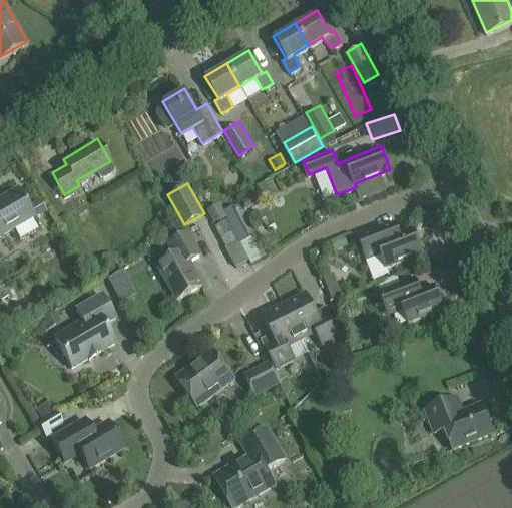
[(0,232),(33,213),(17,186),(0,195),(0,232)]
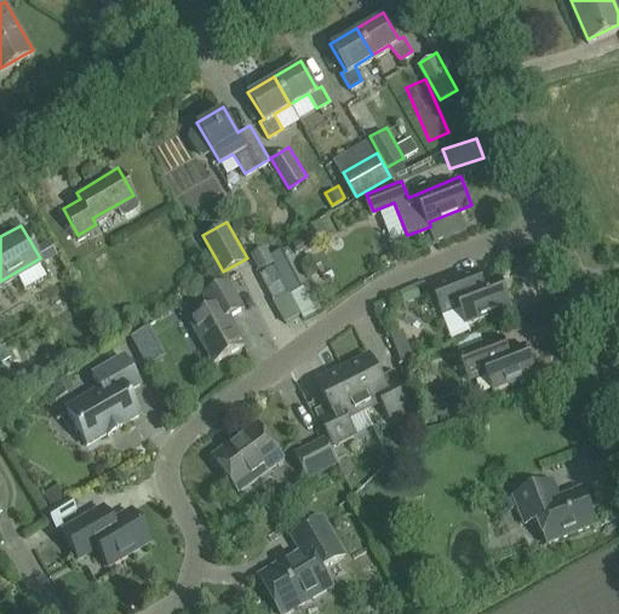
[(271,251),(292,291),(302,286),(285,254),(297,248),(298,250),(321,237),(315,228),(271,251)]
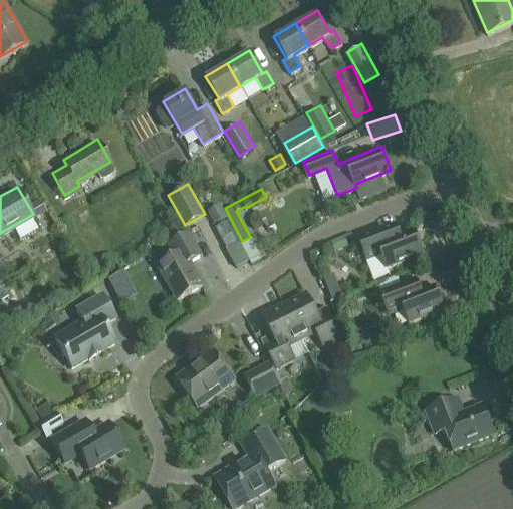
[(208,208),(215,221),(227,214),(221,202),(208,208)]
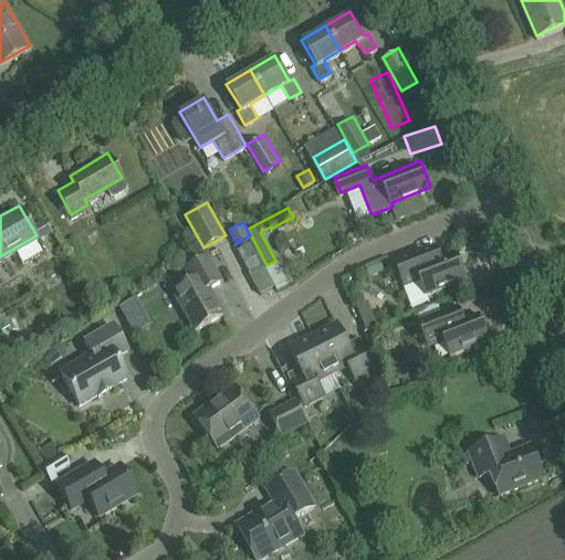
[(467,277),(456,251),(426,263),(421,250),(396,261),(405,283),(420,277),(426,293),(467,277)]
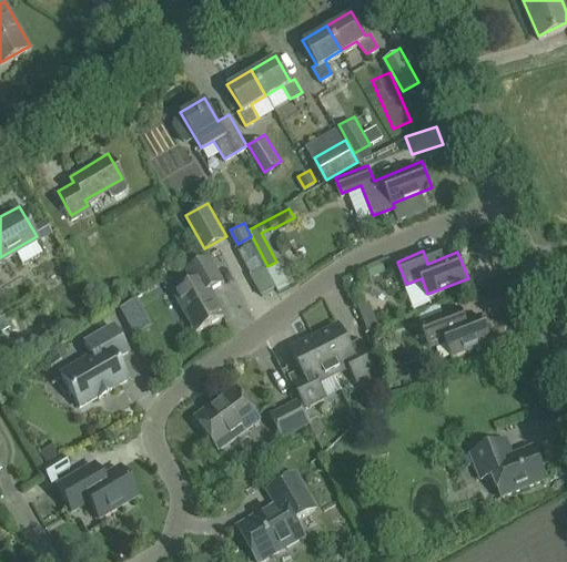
[(175,289),(196,328),(224,314),(210,288),(223,281),(209,255),(188,267),(195,279),(175,289)]
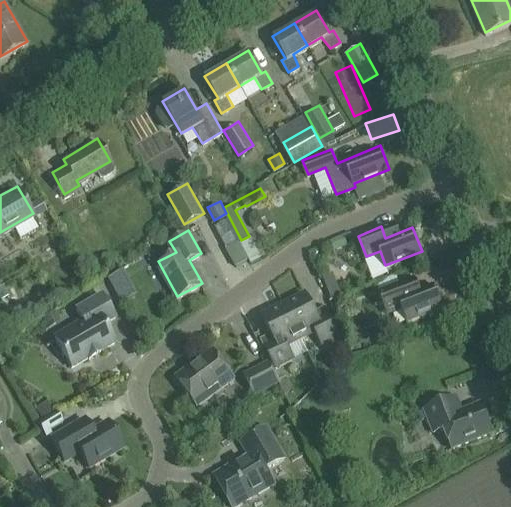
[(119,288),(131,283),(126,269),(113,274),(119,288)]
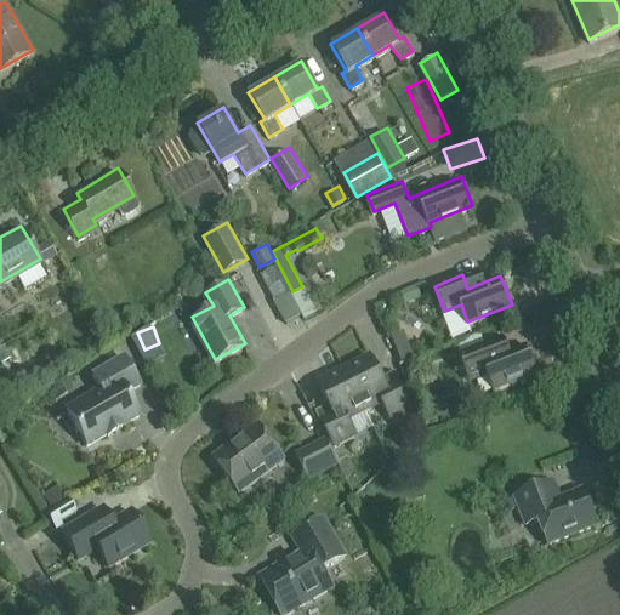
[(460,352),(465,366),(471,379),(487,373),(493,388),(538,370),(527,342),(493,354),(487,341),(460,352)]
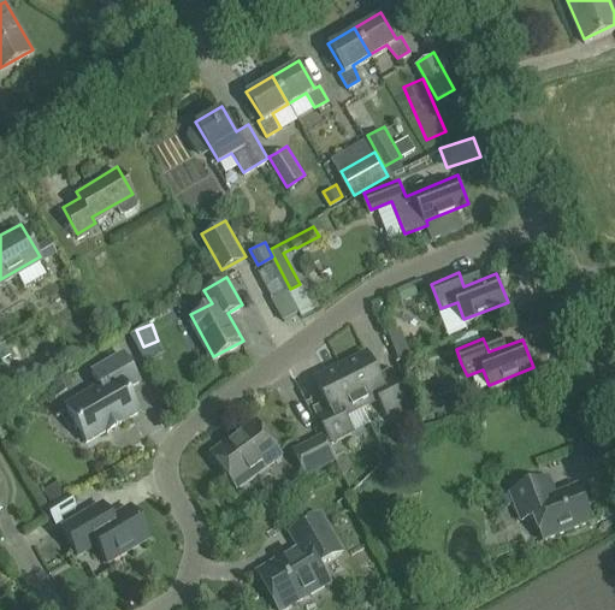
[(341,362),(362,404),(379,396),(386,412),(409,400),(396,373),(383,379),(367,349),(341,362)]
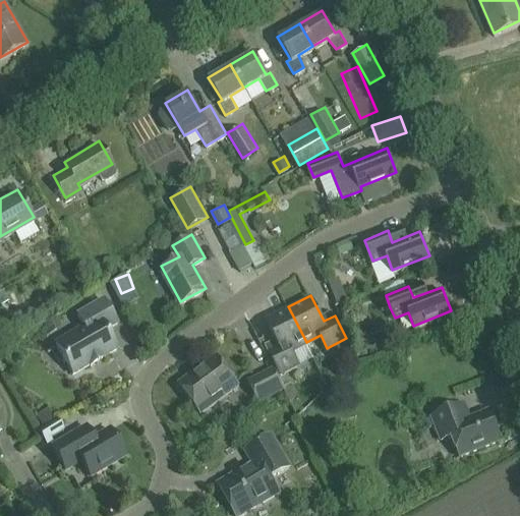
[(55,339),(73,370),(116,345),(106,326),(117,320),(104,296),(77,311),(84,323),(55,339)]
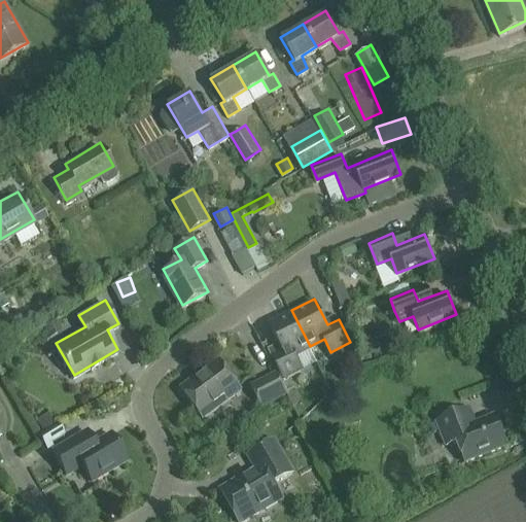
[(310,346),(291,310),(269,321),(282,347),(272,353),(283,376),(303,367),(295,353),(310,346)]
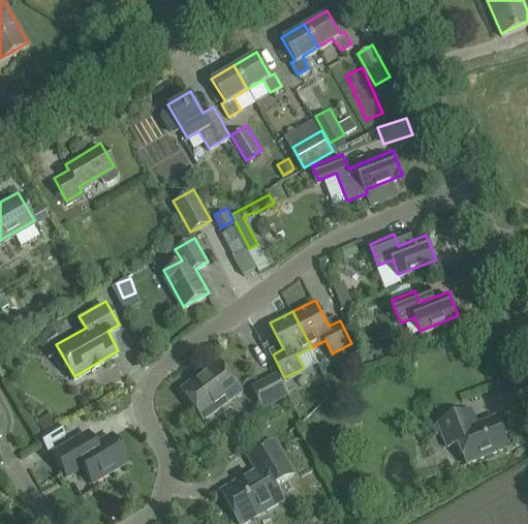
[(242,388),(221,359),(182,388),(204,415),(242,388)]
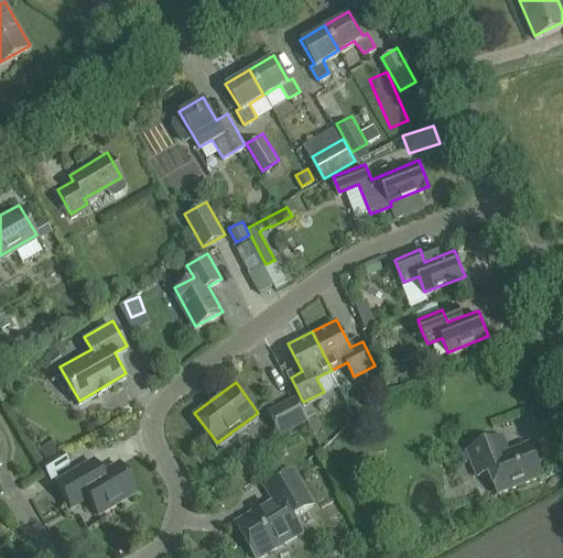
[(268,408),(280,434),(309,418),(295,394),(268,408)]
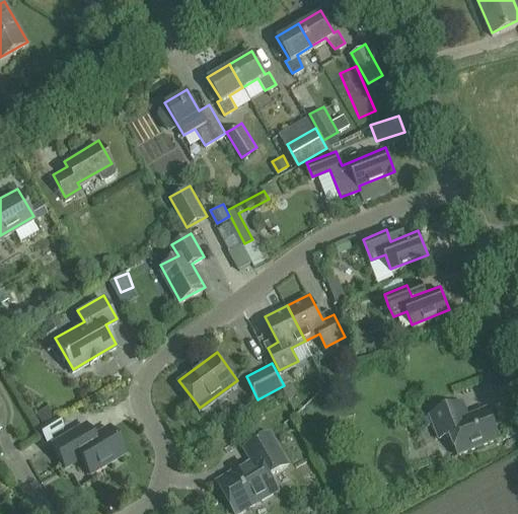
[(499,436),(487,406),(460,416),(455,401),(430,412),(439,436),(450,431),(458,452),(499,436)]
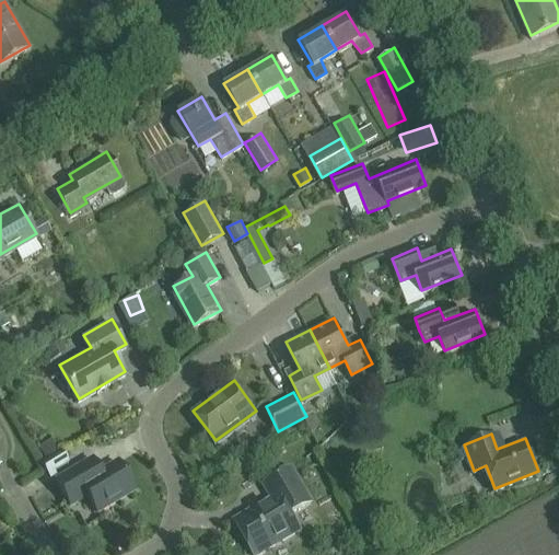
[(41,459),(50,475),(57,471),(55,467),(69,459),(61,447),(41,459)]
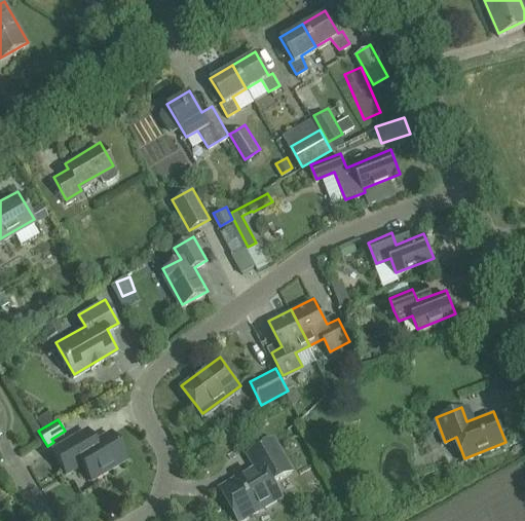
[(331,425),(337,441),(349,436),(343,419),(331,425)]
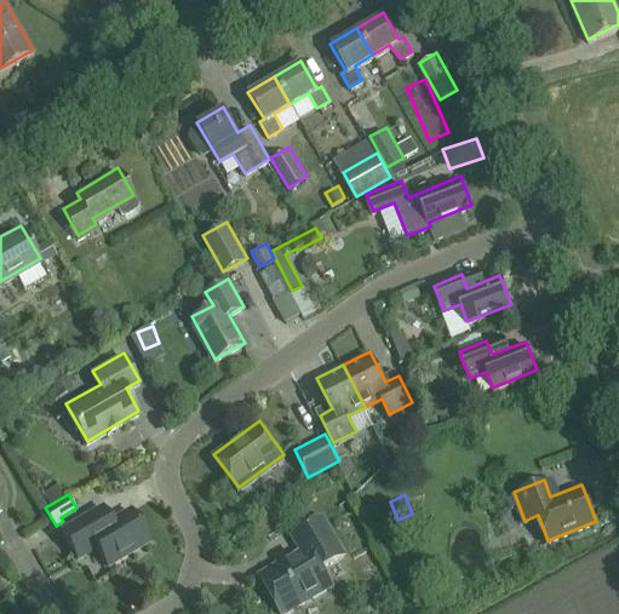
[(108,562),(149,538),(131,506),(110,518),(102,504),(62,527),(78,555),(96,544),(108,562)]
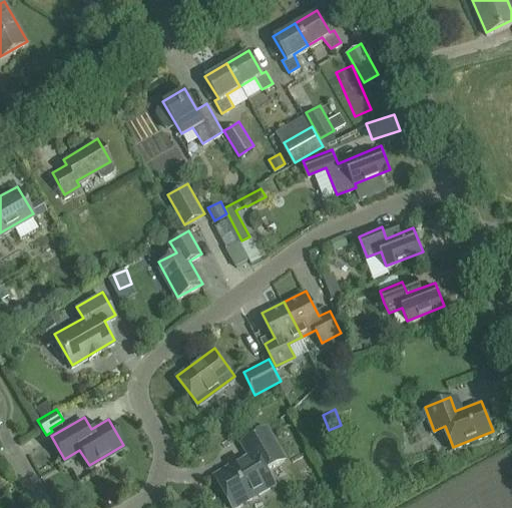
[(285,457),(267,426),(241,440),(248,453),(214,474),(233,506),(275,482),(267,468),(285,457)]
